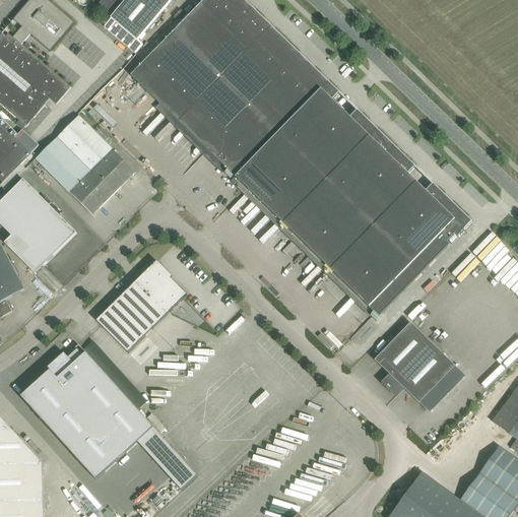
[(4,35),(0,39),(0,103),(16,117),(23,124),(24,124),(44,103),(38,98),(42,91),(48,97),(55,103),(69,85),(19,43),(28,31),(49,49),(73,20),(49,0),(25,0),(11,17),(19,24),(11,36),(6,31),(4,35)]
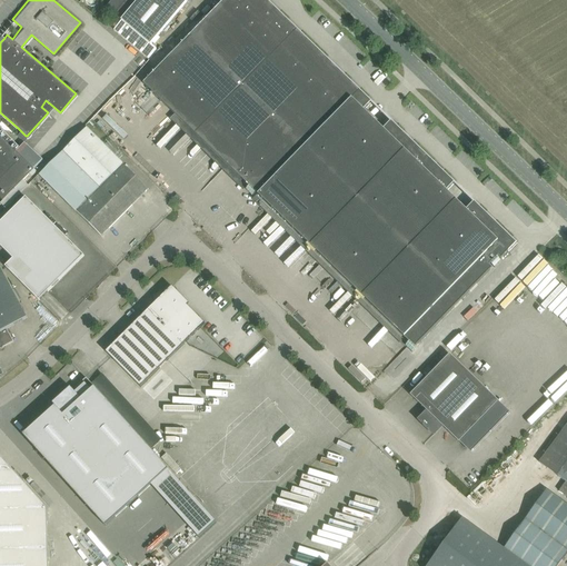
[(108,0),(105,5),(111,11),(119,18),(111,27),(146,56),(155,46),(149,41),(183,0),(108,0)]
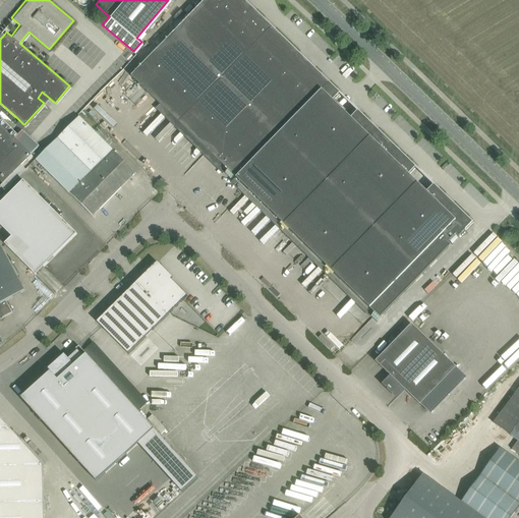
[(338,91),(328,80),(307,61),(305,63),(297,55),(299,53),(261,15),(257,17),(249,9),(252,7),(244,0),(200,0),(129,73),(227,169),(224,171),(230,177),(232,174),(378,315),(449,243),(447,240),(454,232),(457,234),(471,220),(433,182),(425,189),(407,172),(414,165),(390,140),(387,142),(379,135),(382,132),(356,108),(349,116),(331,98),(338,91)]
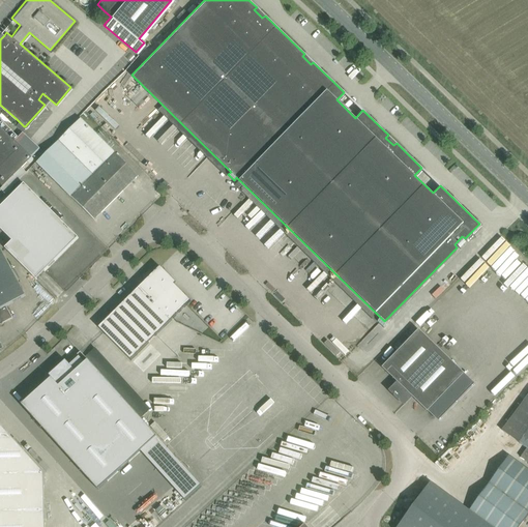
[(137,173),(128,166),(79,116),(35,160),(85,210),(92,217),(137,173)]
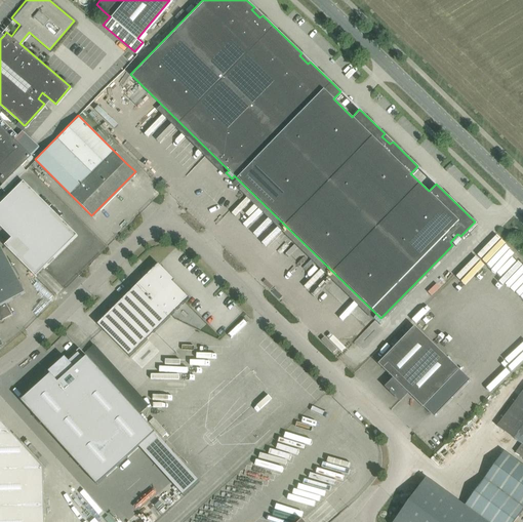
[(0,182),(1,183),(0,184),(0,186),(3,190),(25,168),(19,164),(30,153),(38,145),(21,129),(16,133),(0,118),(0,182)]
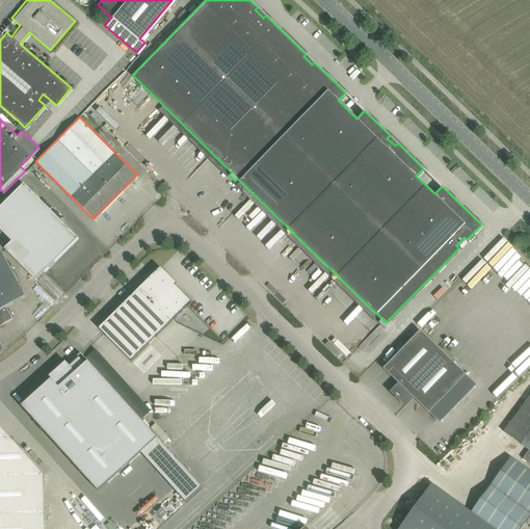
[(70,243),(77,236),(22,182),(0,204),(0,229),(9,238),(10,239),(3,246),(34,279),(35,278),(43,270),(69,244),(67,243),(69,242),(70,243)]
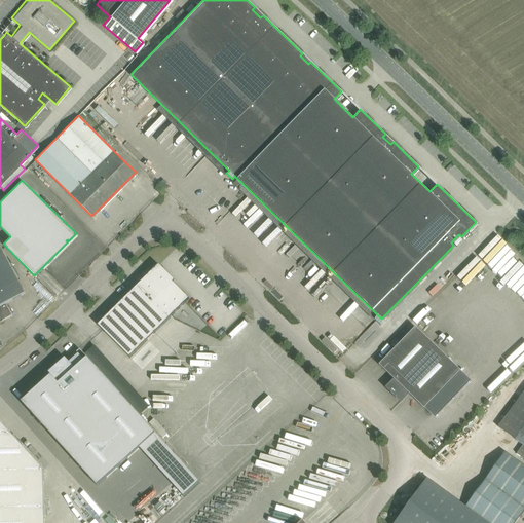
[(477,252),(504,281),(523,261),(523,259),(498,232),(477,252)]
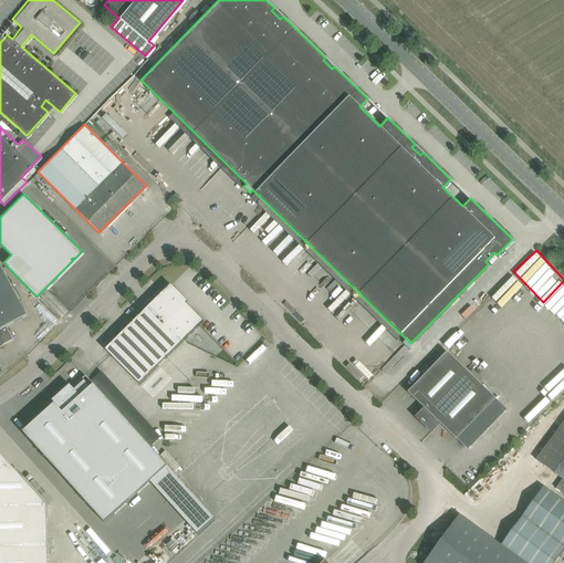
[(25,313),(20,303),(0,266),(0,342),(11,336),(4,324),(25,313)]
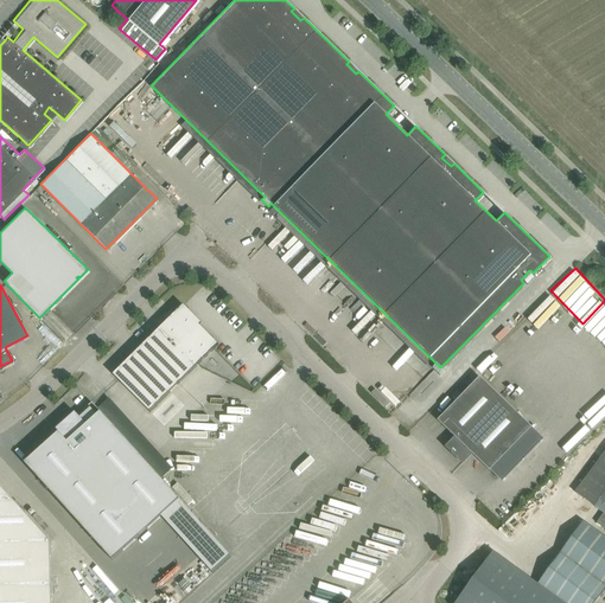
[(157,399),(216,341),(192,318),(195,316),(182,302),(112,372),(148,409),(157,399)]
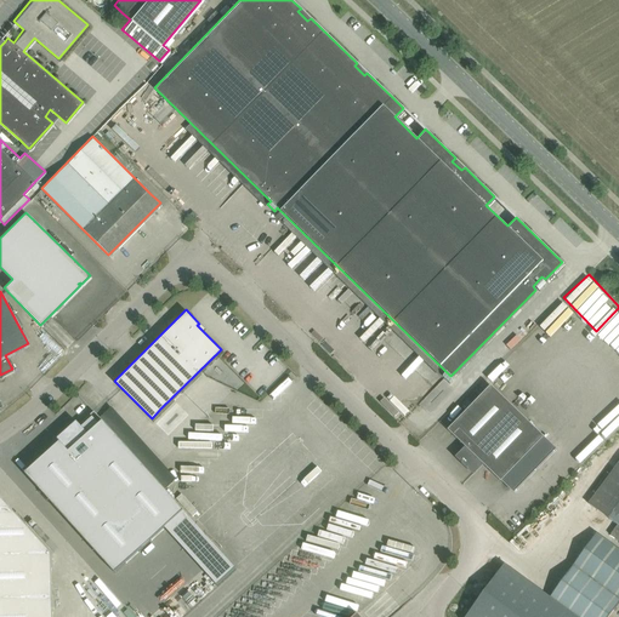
[(543,434),(533,426),(489,383),(446,428),(464,445),(454,455),(460,460),(459,461),(466,467),(466,466),(472,472),(481,462),(499,479),(543,434)]
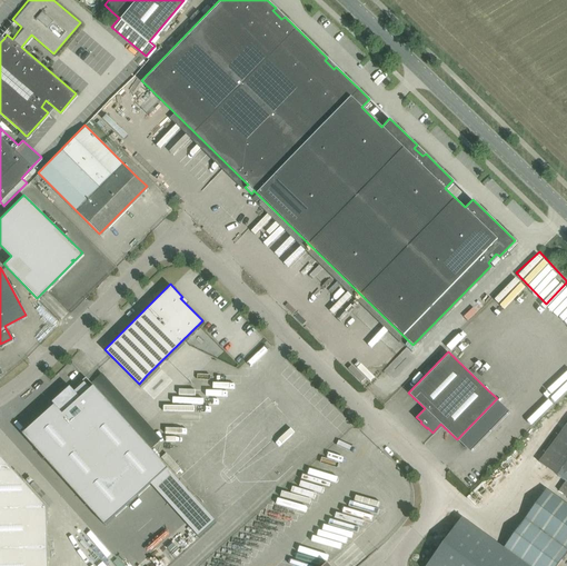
[(167,466),(85,375),(65,394),(66,395),(61,399),(60,397),(21,432),(103,524),(167,466)]
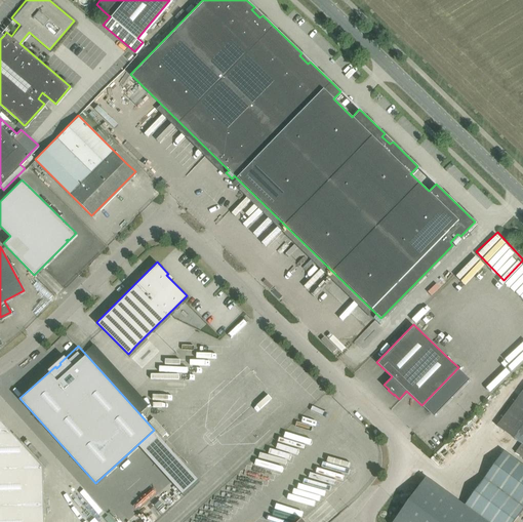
[(142,408),(148,403),(104,353),(98,357),(108,369),(106,371),(135,405),(137,403),(142,408)]
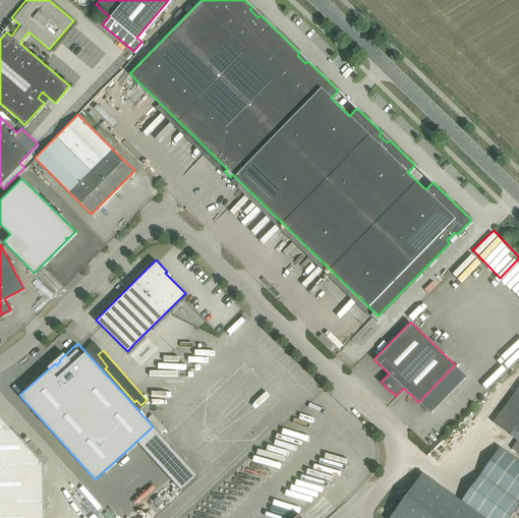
[(518,383),(492,420),(518,440),(518,383)]
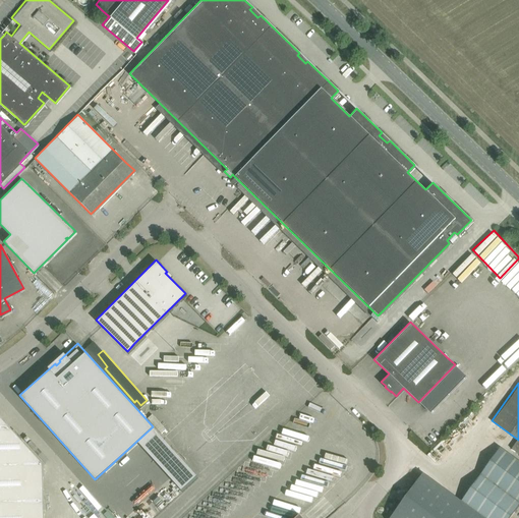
[(428,443),(449,422),(435,407),(414,427),(428,443)]
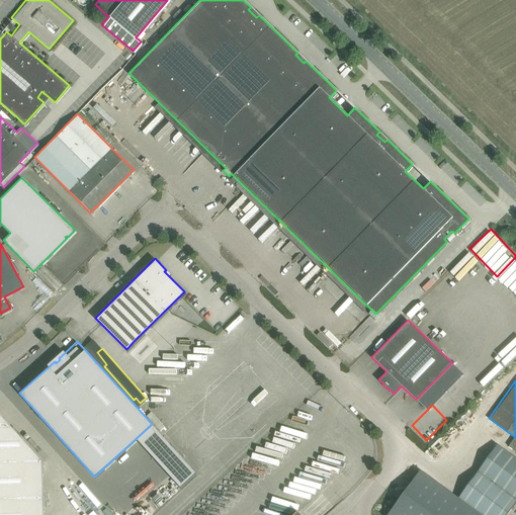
[(0,514),(43,514),(41,460),(0,414),(0,514)]
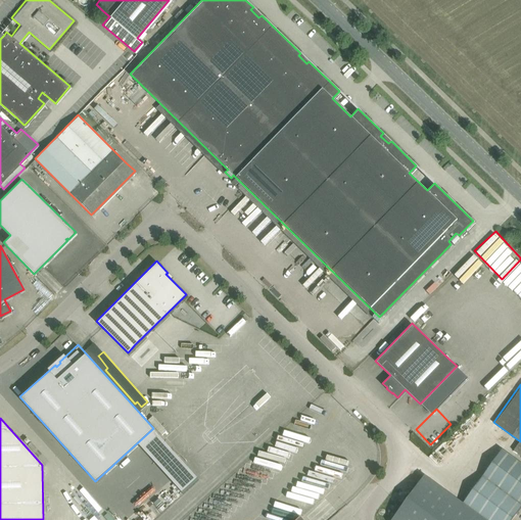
[(508,519),(520,503),(520,462),(501,447),(462,501),(487,519),(508,519)]
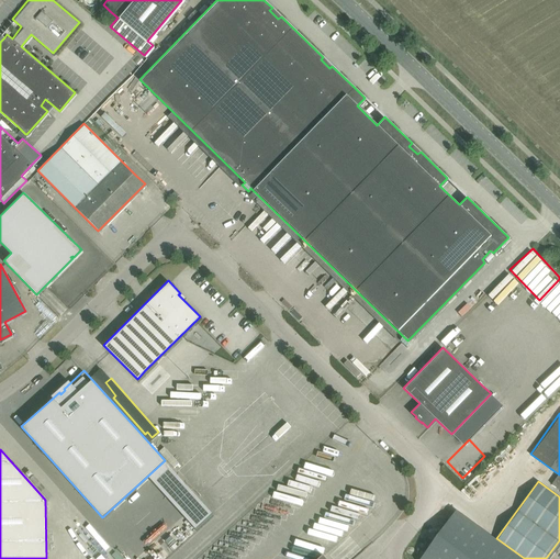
[(417,558),(524,558),(496,538),(495,539),(454,510),(417,558)]
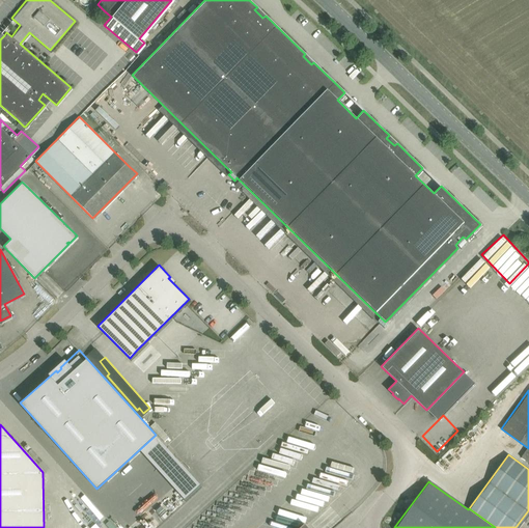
[(199,527),(200,525),(214,527),(216,520),(197,515),(194,526),(187,525),(186,527),(199,527)]
